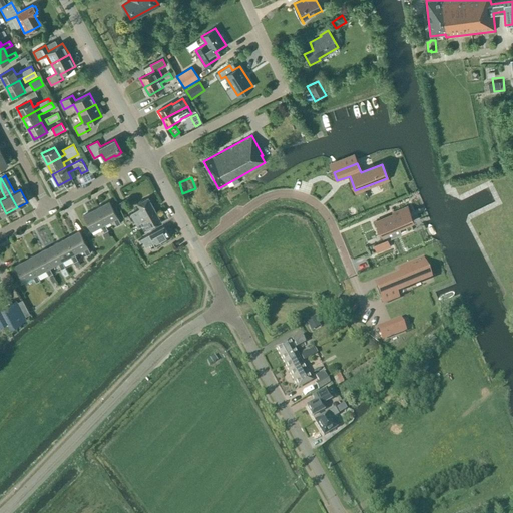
[(130,214),(136,225),(156,214),(150,203),(148,198),(137,204),(140,208),(130,214)]
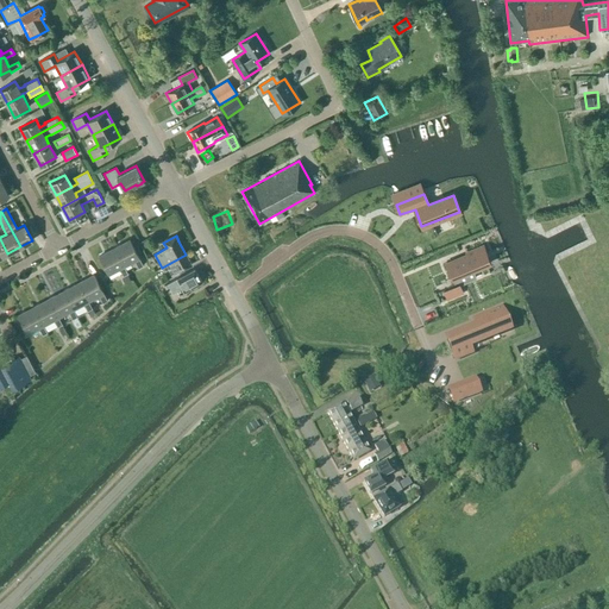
[(143,265),(130,240),(114,249),(124,267),(135,261),(138,268),(143,265)]
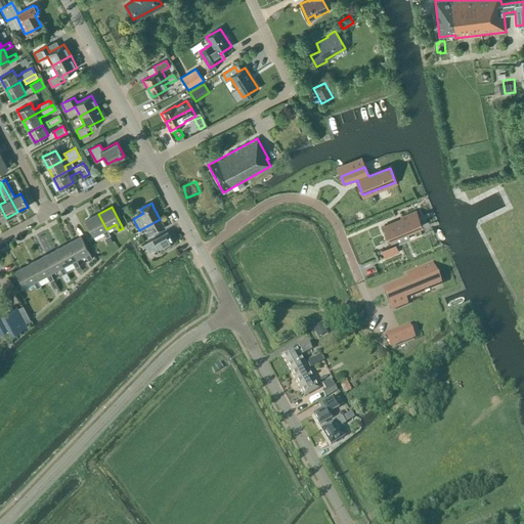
[(396,219),(384,225),(389,238),(422,225),(416,210),(401,216),(401,218),(397,220),(396,219)]
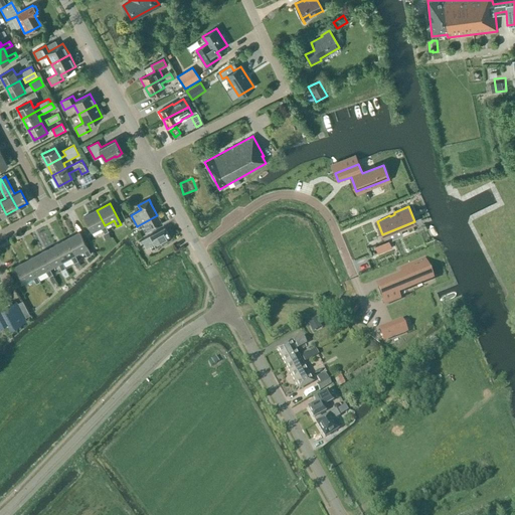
[(108,231),(105,225),(97,210),(83,217),(92,232),(101,227),(104,233),(108,231)]
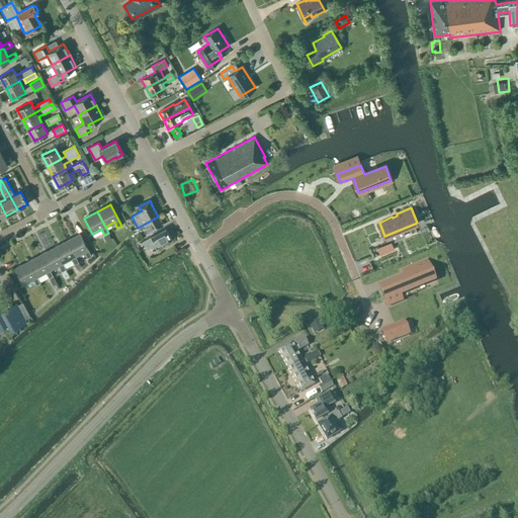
[(148,234),(163,226),(158,217),(138,228),(140,231),(145,228),(148,234)]
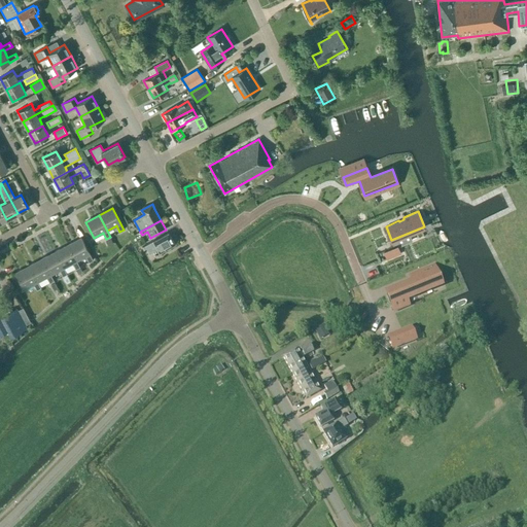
[(168,233),(145,245),(146,248),(149,253),(157,249),(160,252),(161,251),(162,252),(164,250),(165,249),(174,244),(168,233)]
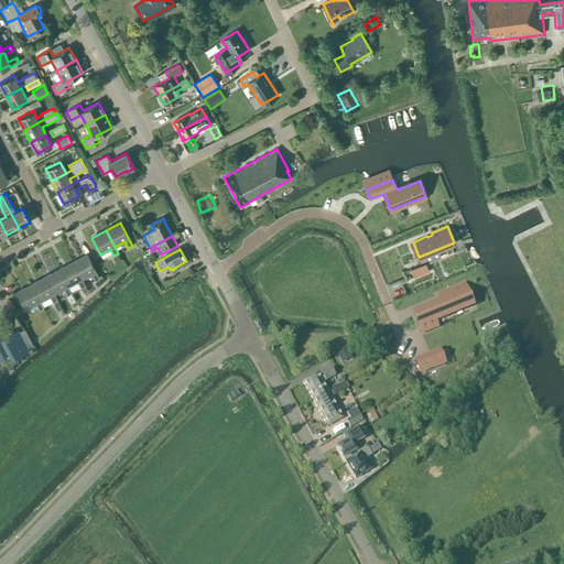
[(99,279),(87,255),(73,262),(82,279),(91,273),(95,281),(99,279)]
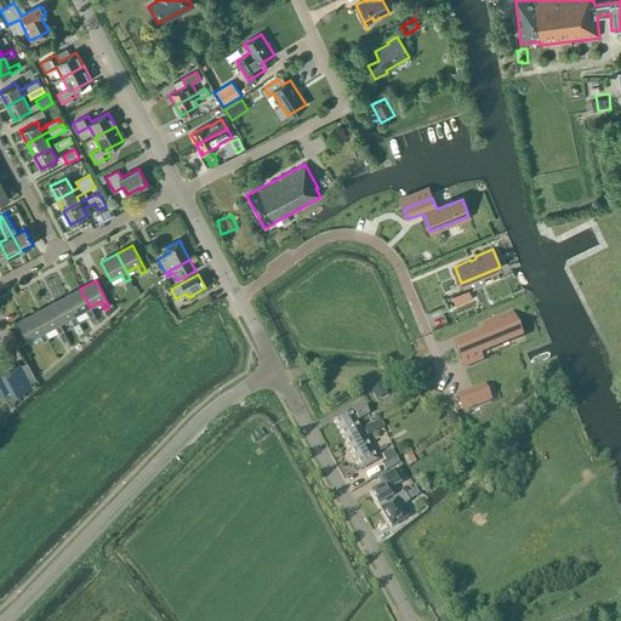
[(468,288),(453,295),(456,303),(472,297),(468,288)]
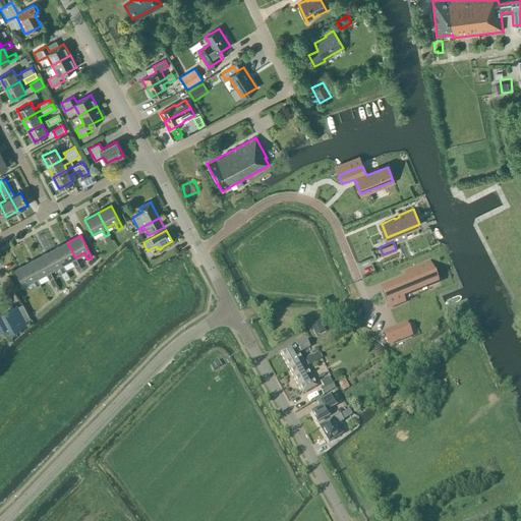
[(78,264),(75,257),(67,242),(54,249),(62,265),(71,259),(74,266),(78,264)]
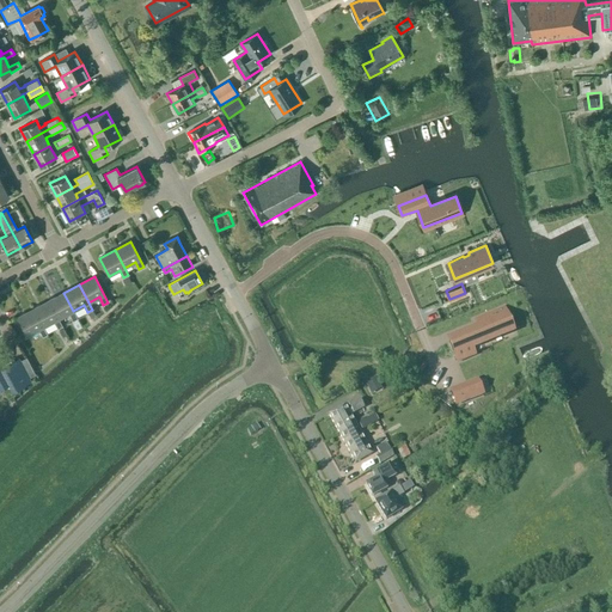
[(78,318),(73,311),(63,293),(49,300),(59,318),(68,313),(73,320),(78,318)]
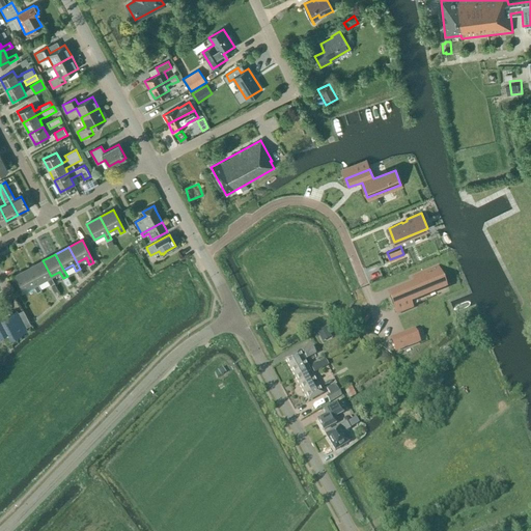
[(54,283),(51,276),(43,260),(29,268),(37,283),(47,279),(50,285),(52,284),(54,283)]
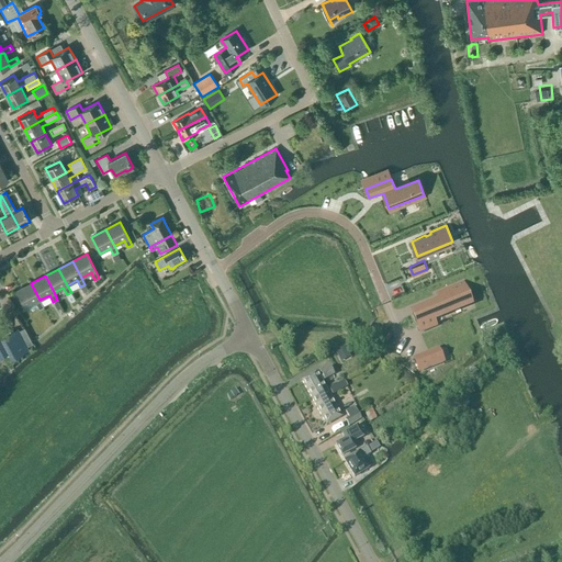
[(44,307),(40,300),(31,283),(17,291),(25,307),(35,302),(38,310),(44,307)]
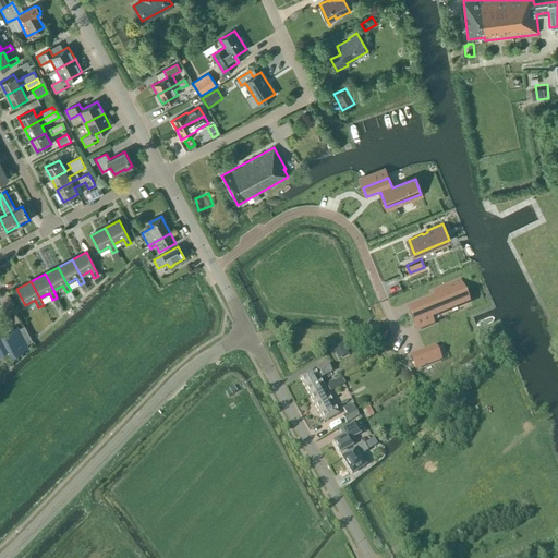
[(446,293),(409,308),(416,329),(432,324),(428,315),(460,302),(457,293),(463,291),(460,281),(444,288),(446,293)]
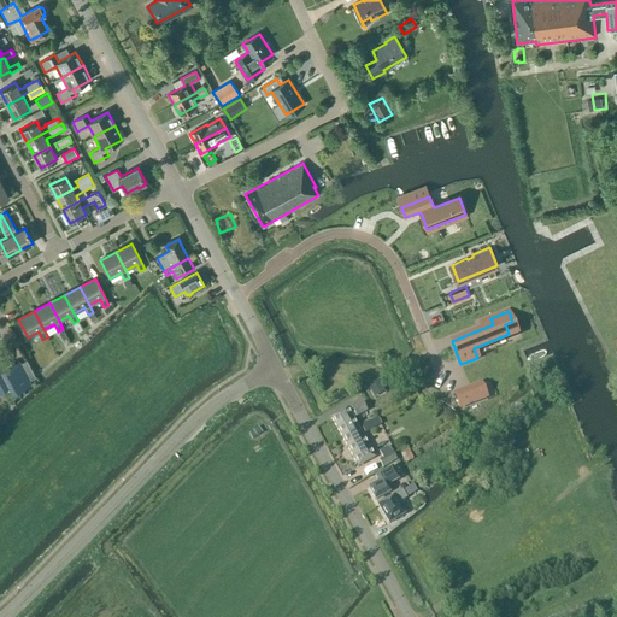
[(21,364),(19,362),(4,369),(3,366),(0,366),(0,389),(10,386),(13,393),(30,383),(29,381),(36,377),(27,360),(21,364)]
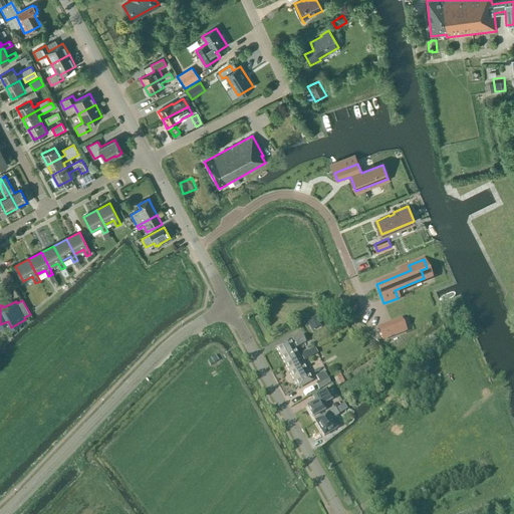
[(307,318),(312,329),(322,325),(317,314),(307,318)]
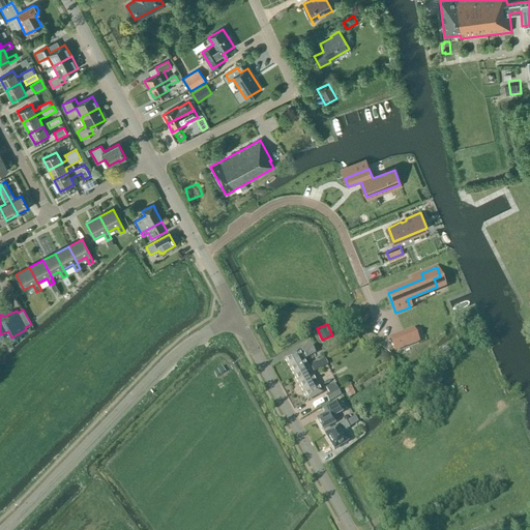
[(417,342),(413,330),(405,333),(390,340),(395,351),(417,342)]
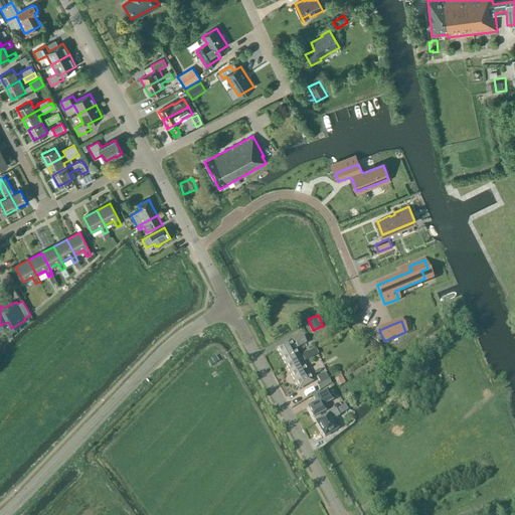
[(277,349),(285,365),(300,357),(295,349),(306,343),(303,337),(291,343),(291,341),(277,349)]
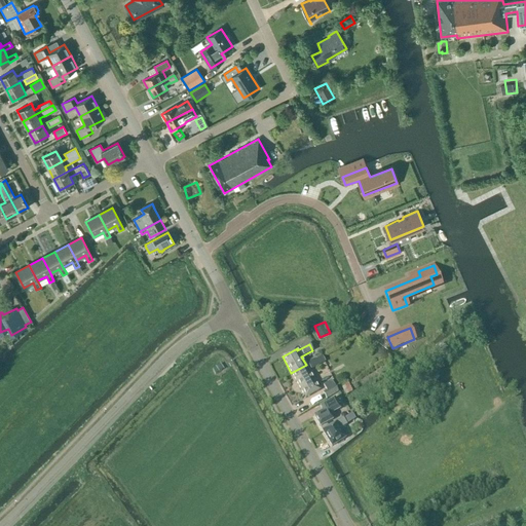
[(323,353),(310,361),(314,367),(327,360),(323,353)]
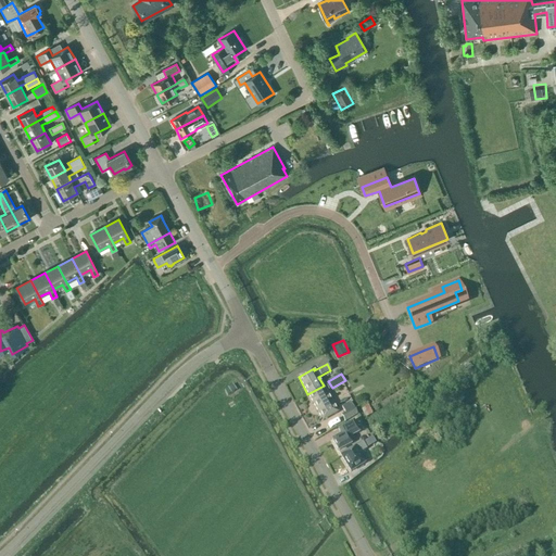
[(323,421),(338,413),(324,386),(307,394),(323,421)]
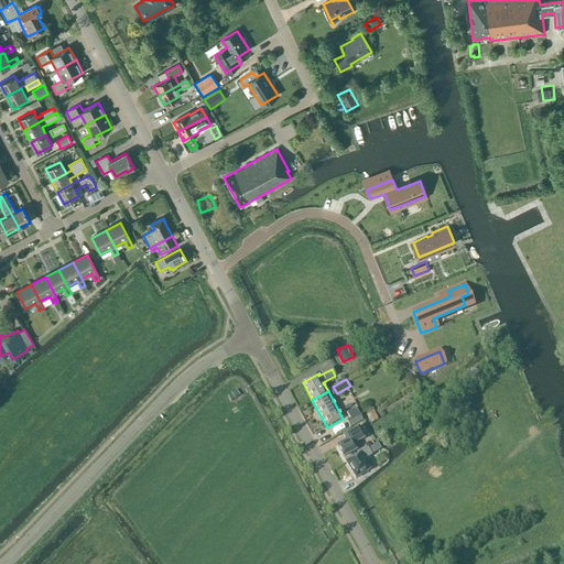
[(349,429),(361,420),(358,413),(346,422),(349,429)]
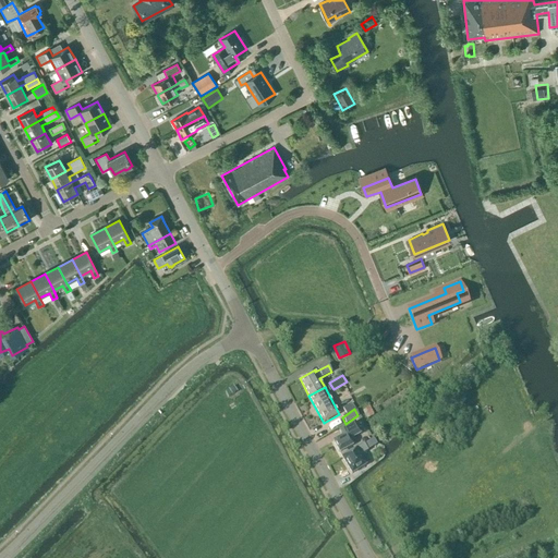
[(342,436),(332,441),(339,453),(353,446),(350,440),(361,434),(354,423),(339,432),(342,436)]
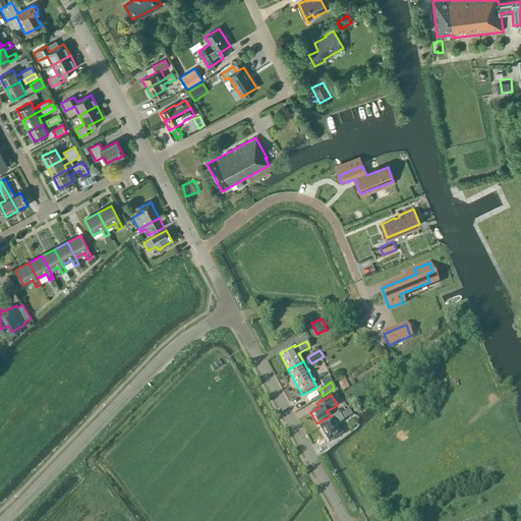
[(342,435),(337,425),(344,421),(340,414),(332,419),(332,418),(320,426),(320,427),(329,443),(342,435)]
